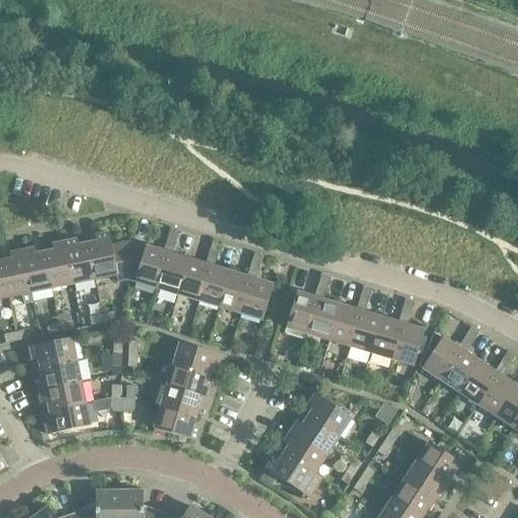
[(179,231),(170,229),(167,241),(175,243),(179,231)]
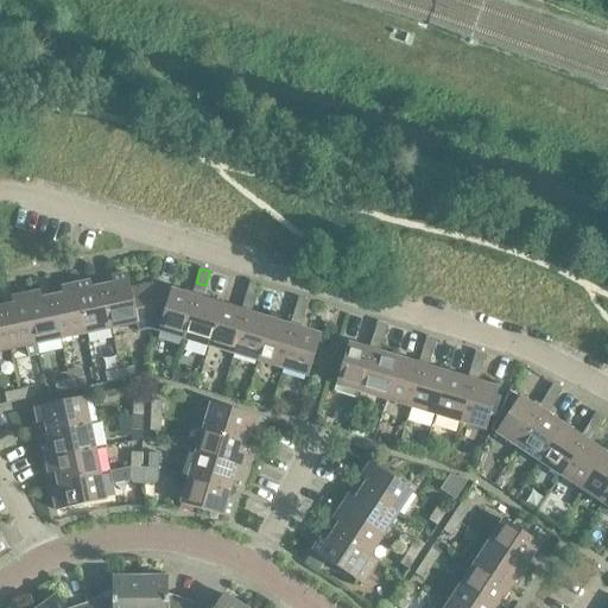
[(113,285),(102,287),(111,329),(137,323),(138,325),(139,325),(150,329),(151,285),(130,289),(127,274),(111,278),(113,285)]
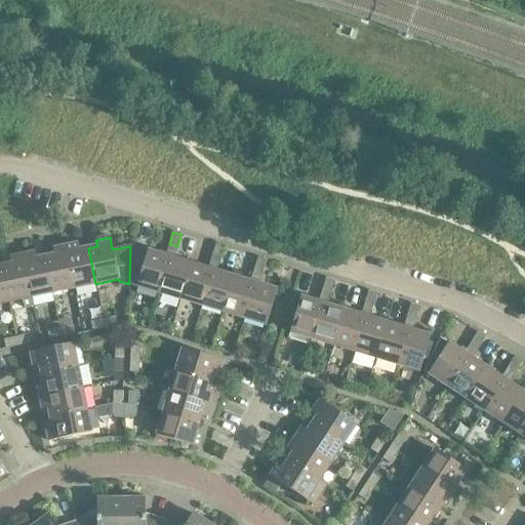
[(65,246),(74,288),(95,284),(88,248),(79,249),(78,244),(65,246)]
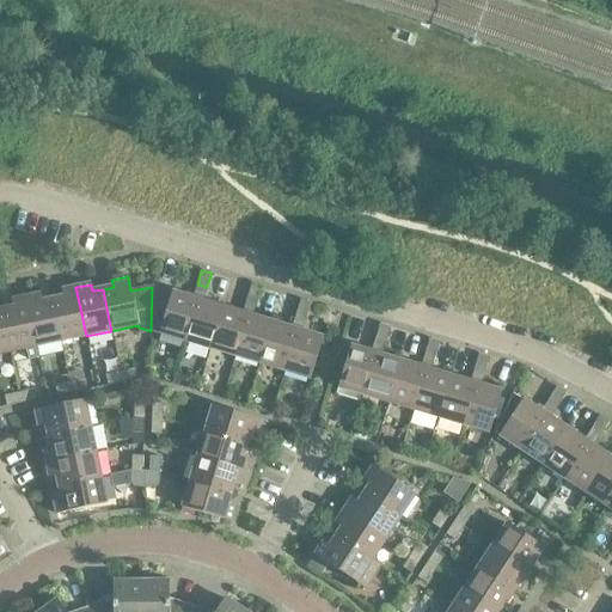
[(193,299),(153,287),(151,331),(185,342),(197,300),(202,301),(207,287),(197,285),(193,299)]
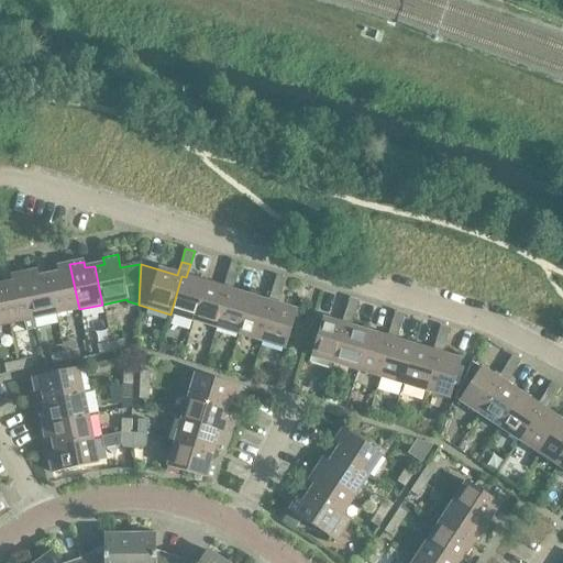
[(231,262),(227,275),(235,278),(240,265),(231,262)]
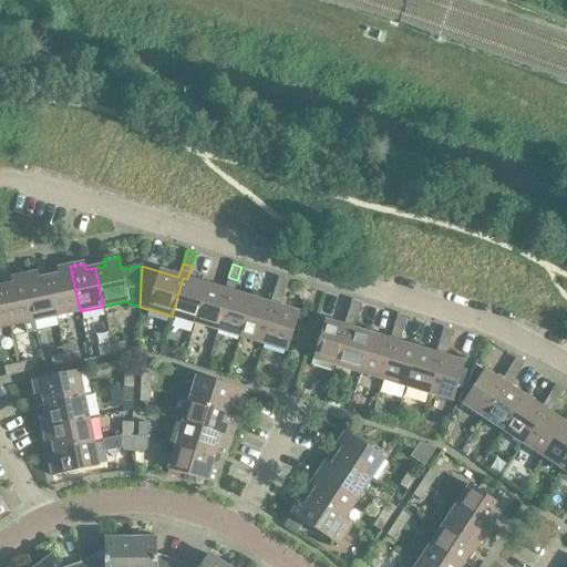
[(49,277),(57,317),(80,311),(70,266),(57,269),(58,275),(49,277)]
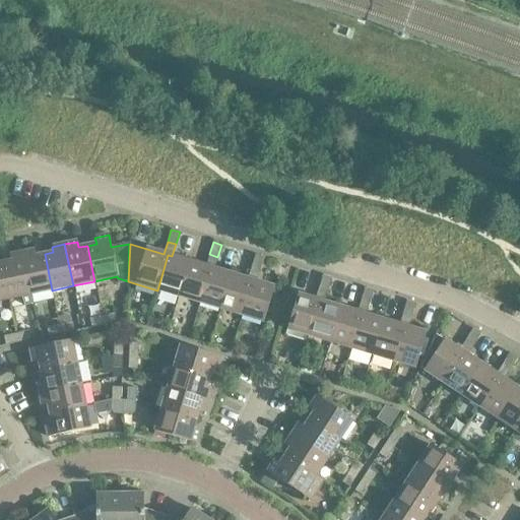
[(21,253),(30,295),(52,290),(45,254),(36,256),(34,250),(21,253)]
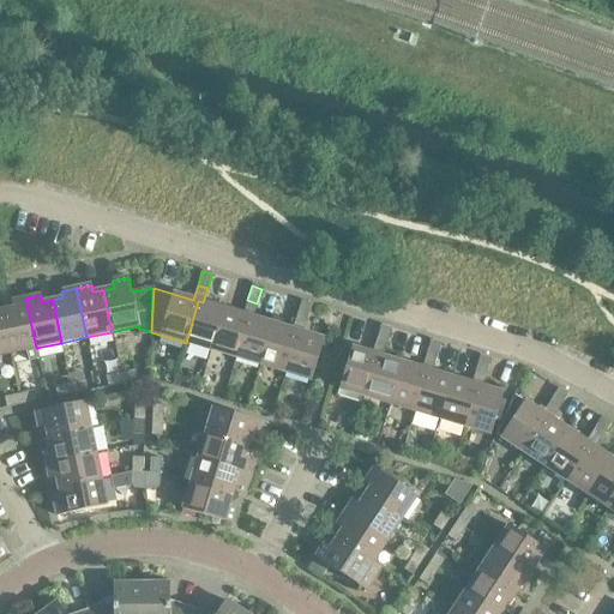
[(38,359),(36,348),(25,299),(11,301),(12,308),(1,311),(11,353),(25,350),(28,361),(38,359)]
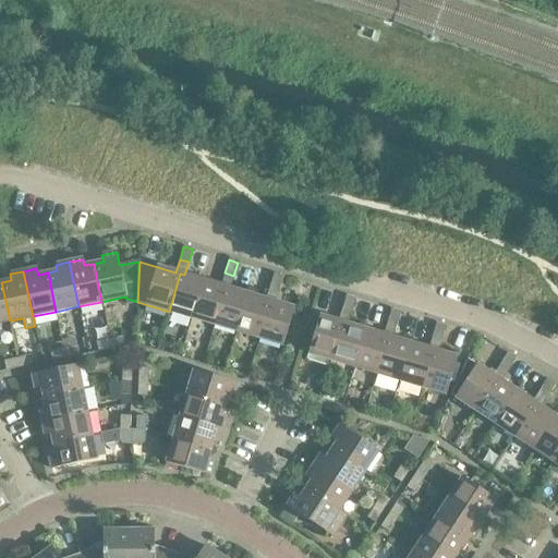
[(203,280),(191,318),(214,325),(226,287),(230,289),(233,276),(225,273),(220,286),(203,280)]
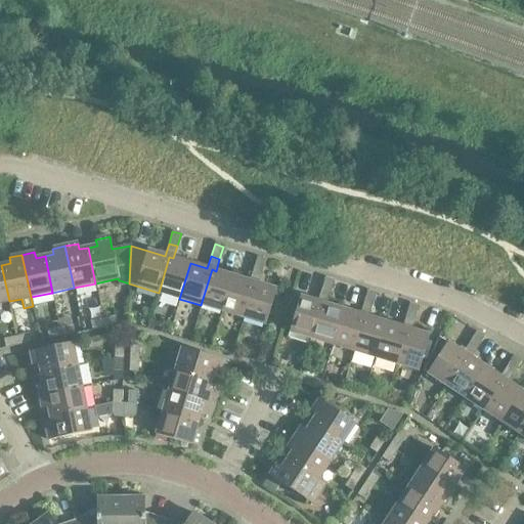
[(179,299),(190,263),(173,258),(169,257),(159,293),(179,299)]
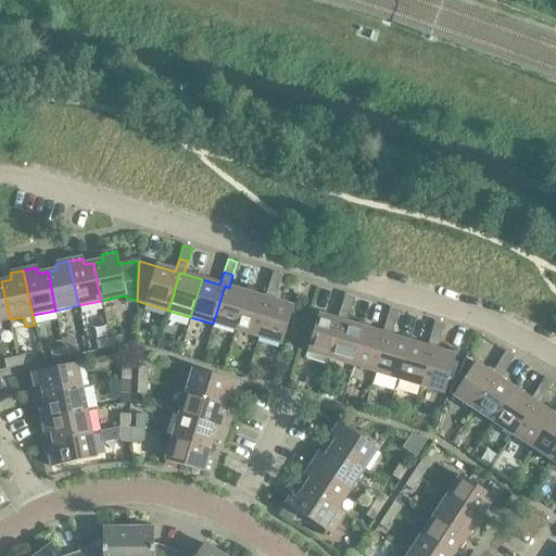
[(273,273),(268,286),(278,288),(281,275),(273,273)]
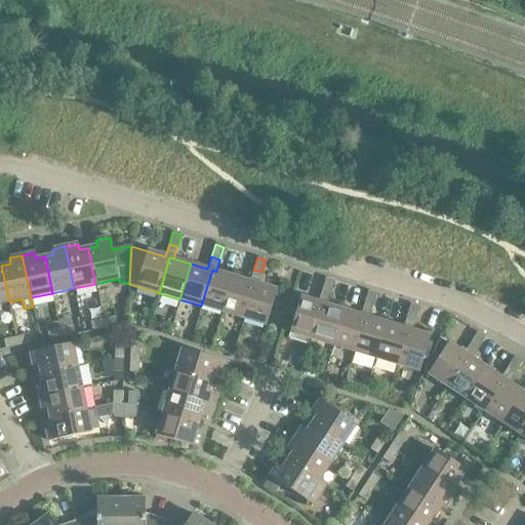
[(0,304),(9,301),(1,266),(0,266),(0,304)]
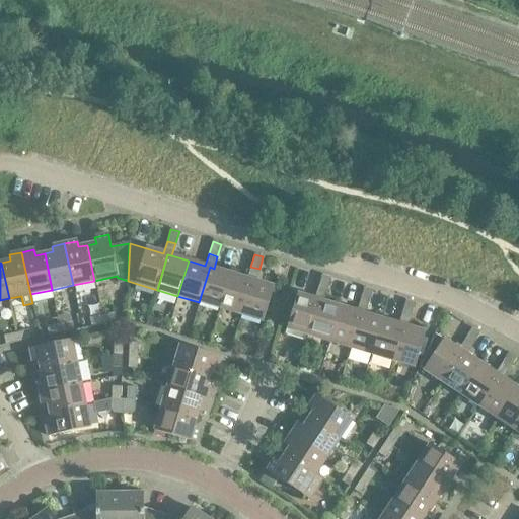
[(220,308),(230,274),(214,269),(210,267),(199,302),(220,308)]
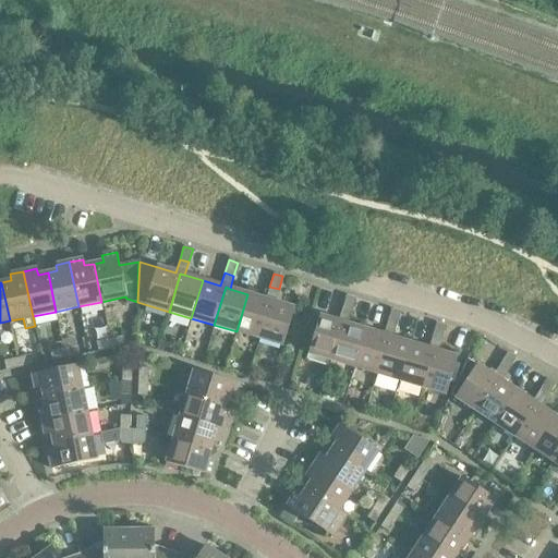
[(275,302),(279,289),(269,287),(266,300),(247,294),(237,331),(258,338),(270,301),(275,302)]
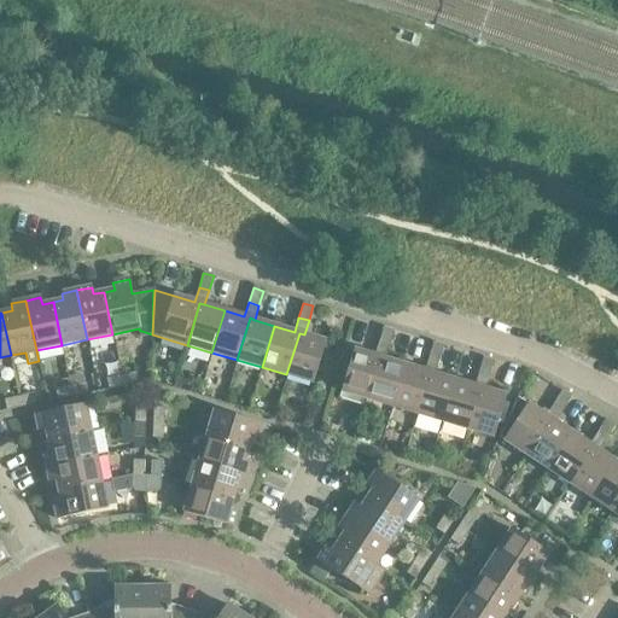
[(383,327),(379,342),(389,344),(394,331),(383,327)]
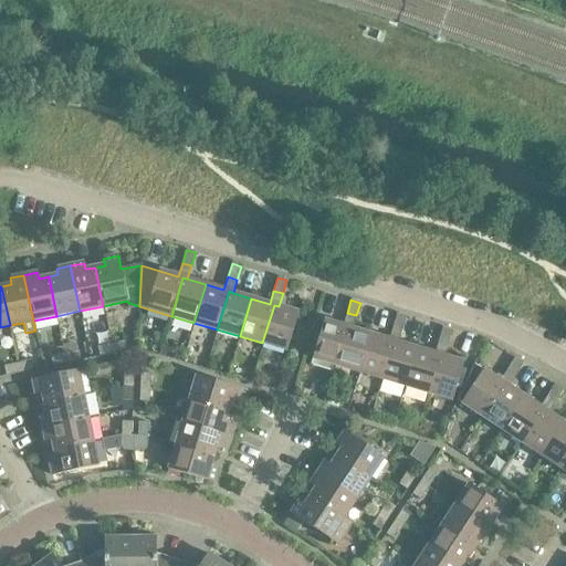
[(299,312),(279,306),(274,305),(262,343),(286,350),(299,312)]
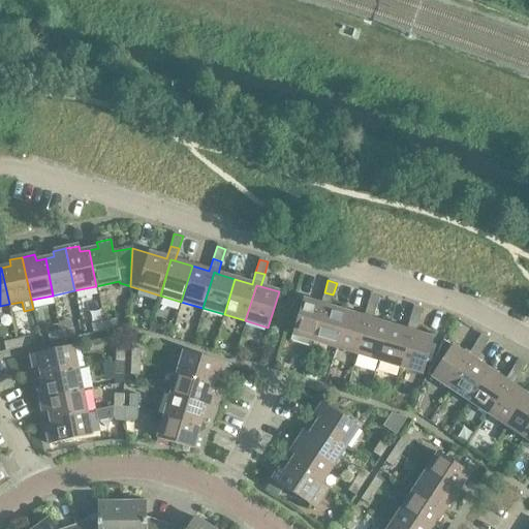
[(330,307),(333,294),(324,292),(320,305),(303,299),(291,335),(290,341),(312,348),(314,342),(324,306),(330,307)]
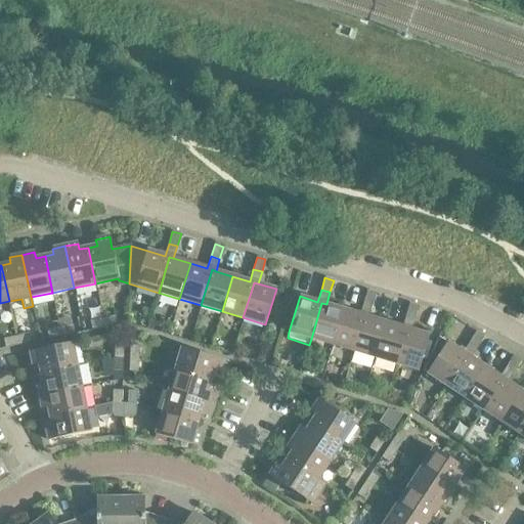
[(366,290),(363,302),(372,305),(376,293),(366,290)]
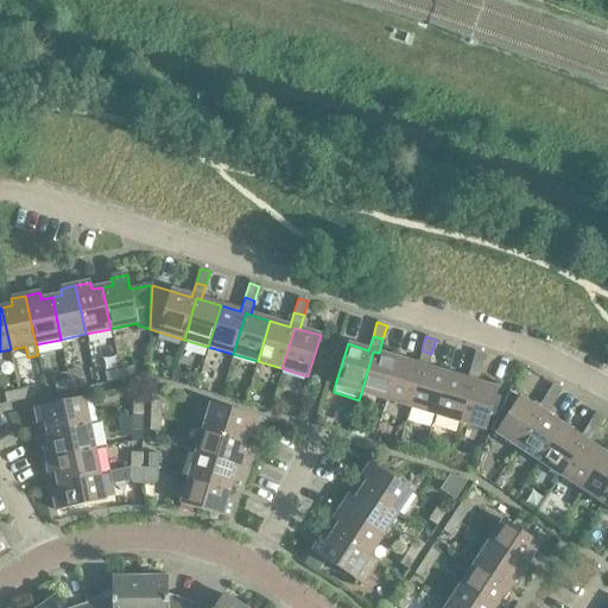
[(423,367),(428,368),(431,354),(422,350),(417,365),(398,359),(386,400),(410,407),(423,367)]
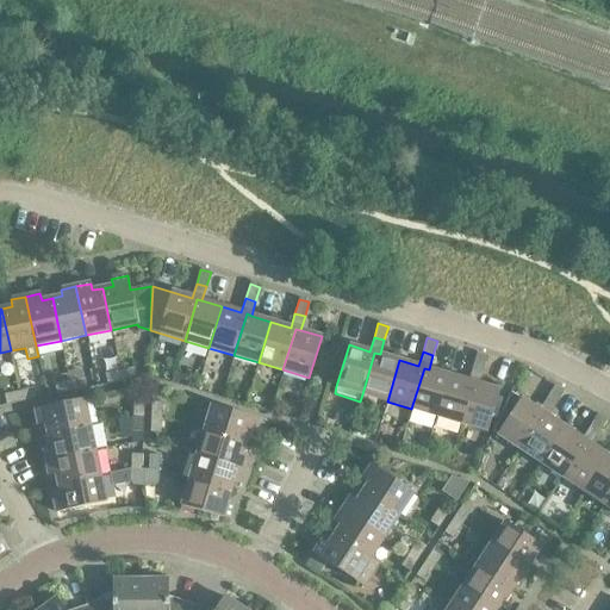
[(399,360),(380,354),(374,353),(362,394),(387,402),(399,360)]
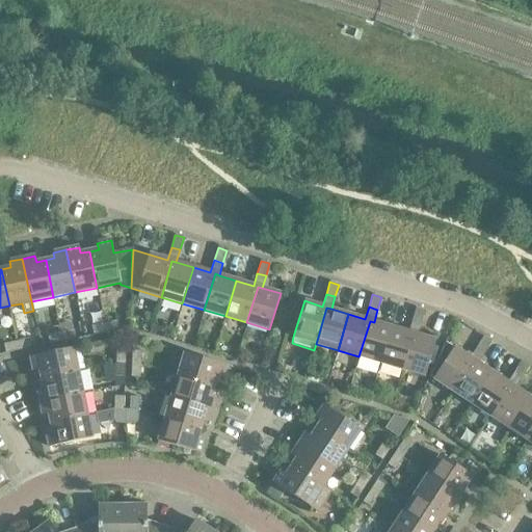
[(424,310),(416,308),(411,320),(421,322),(424,310)]
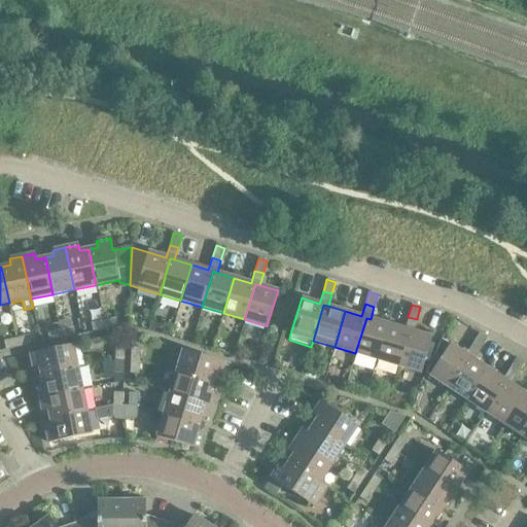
[(103,320),(105,329),(118,326),(116,317),(103,320)]
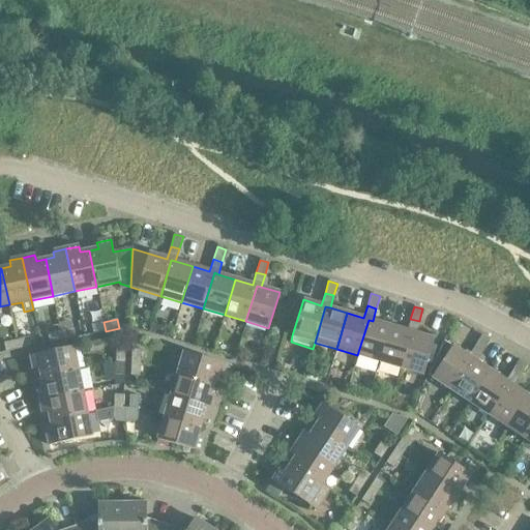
[(415,333),(419,321),(410,319),(407,331),(389,326),(385,340),(379,361),(401,367),(411,332),(415,333)]
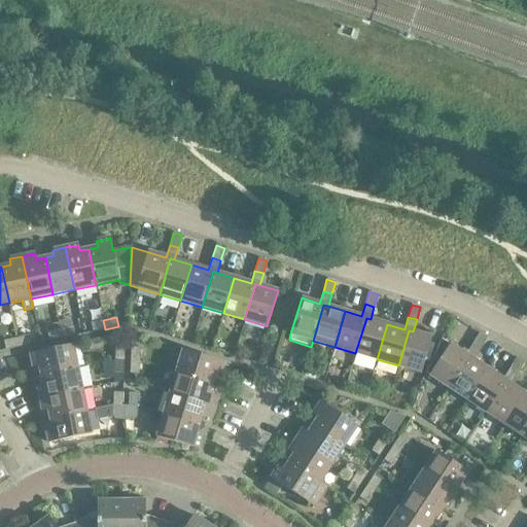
[(377,359),(383,338),(387,324),(371,319),(366,318),(355,353),(377,359)]
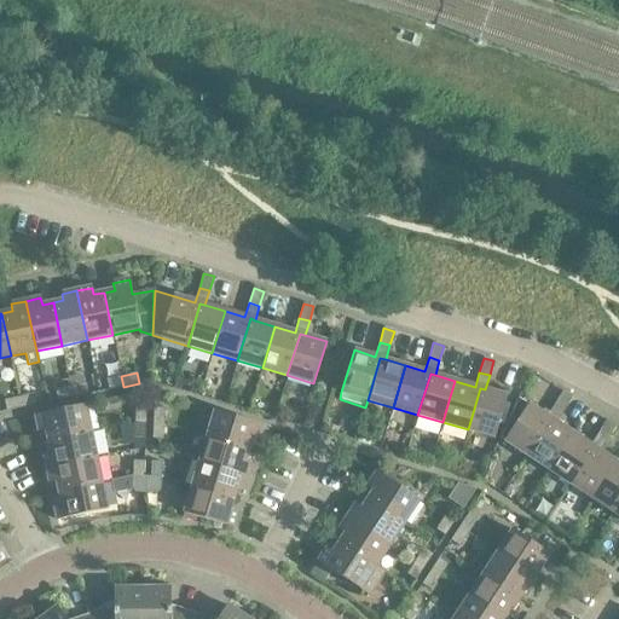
[(109,389),(123,387),(121,376),(106,379),(109,389)]
